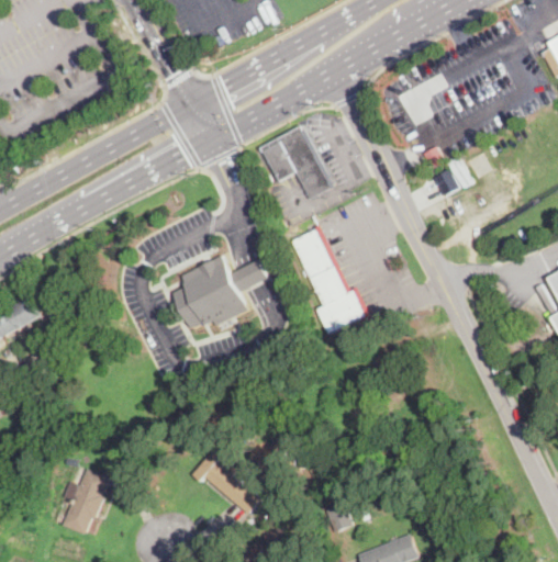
[(557,75),(555,77),(540,53),(549,48),(546,43),(557,35),(557,75)]
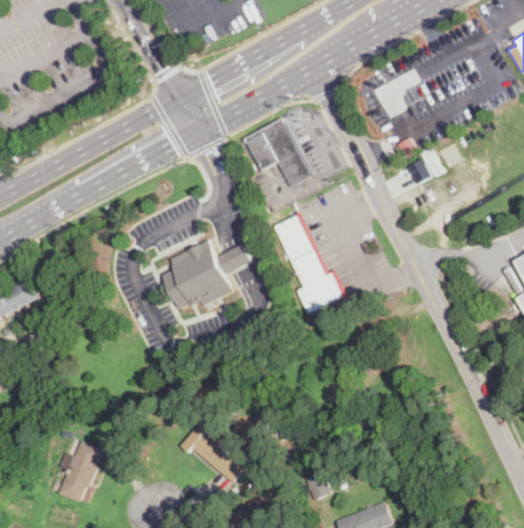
[(299,155),(304,163),(310,175),(290,187),(276,162),(260,170),(242,138),(280,119),(299,155)]
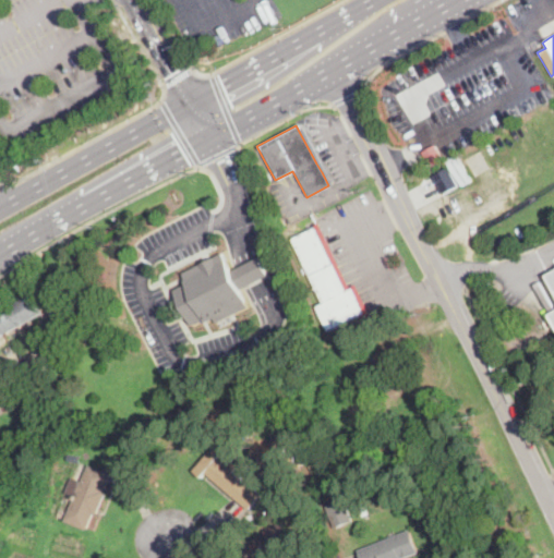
[(438,194),(455,185),(445,166),(429,174),(438,194)]
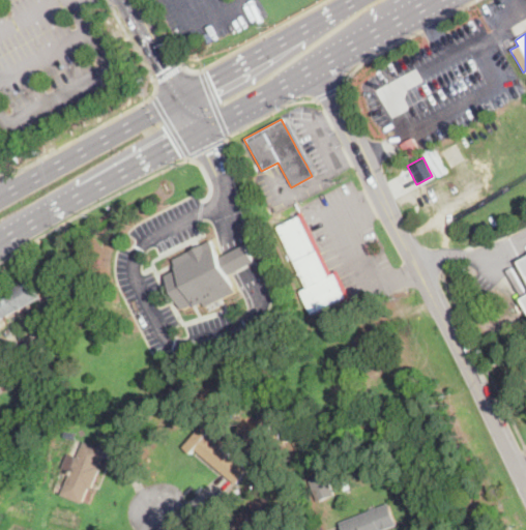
[(326,266),(330,273),(335,270),(347,295),(308,314),(296,291),(303,288),(273,225),(300,211),(326,266)]
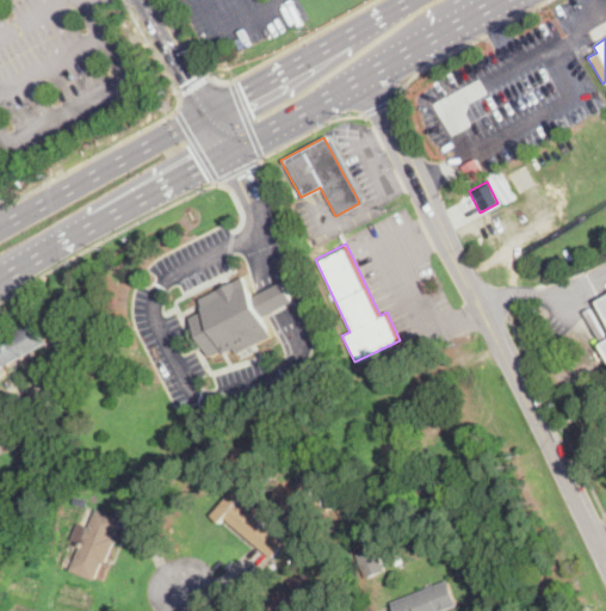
[(249,296),(280,282),(291,302),(259,319),(269,337),(234,353),(232,349),(222,353),(221,350),(206,357),(186,318),(201,310),(198,307),(201,307),(197,300),(240,277),(249,296)]
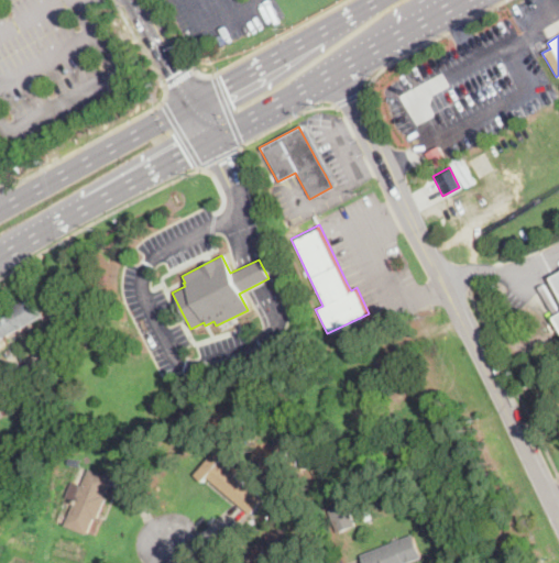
[(558,335),(550,318),(558,312),(558,299),(547,277),(554,274),(558,271),(558,335)]
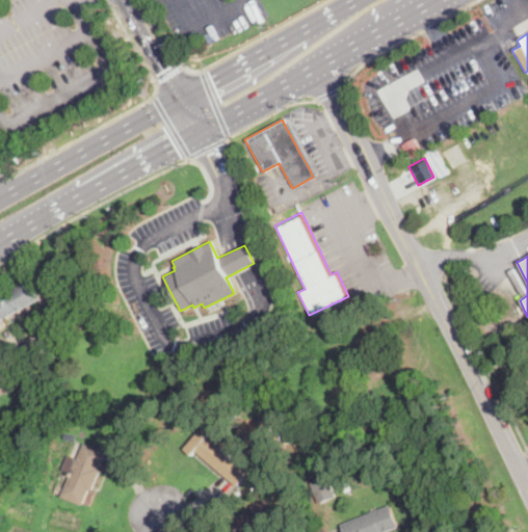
[(0,296),(28,280),(37,298),(0,320),(0,296)]
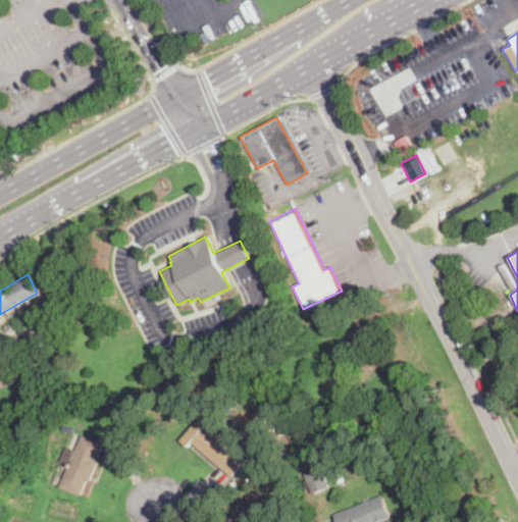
[(305,432),(297,437),(288,418),(296,414),(305,432)]
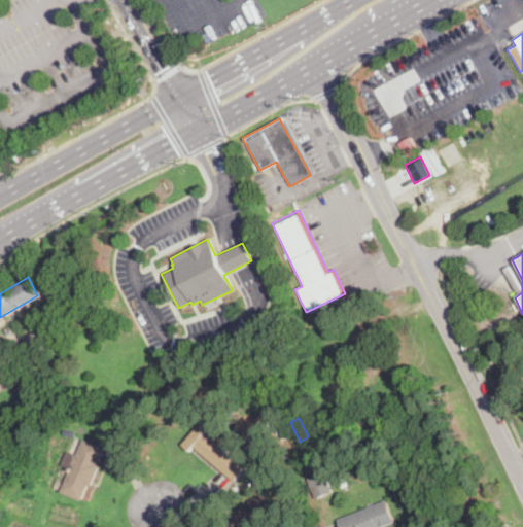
[(215,444),(219,448),(243,468),(232,482),(189,446),(186,450),(185,449),(179,444),(199,421),(205,427),(201,432),(215,444)]
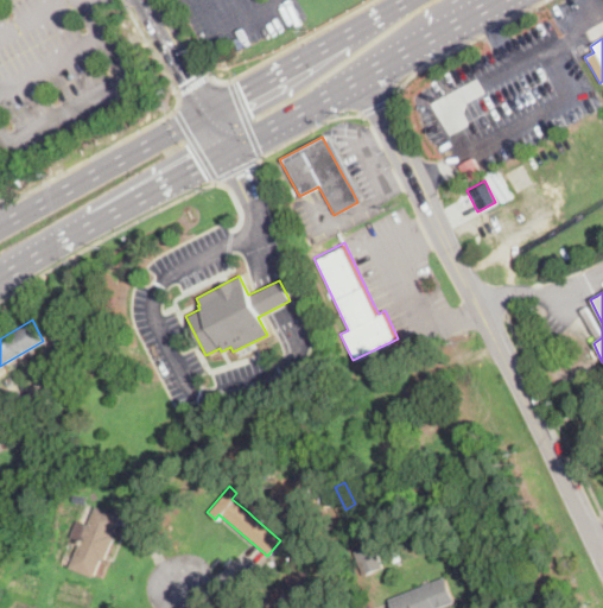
[(116,518),(113,527),(89,577),(67,568),(81,537),(78,536),(84,524),(93,507),(116,518)]
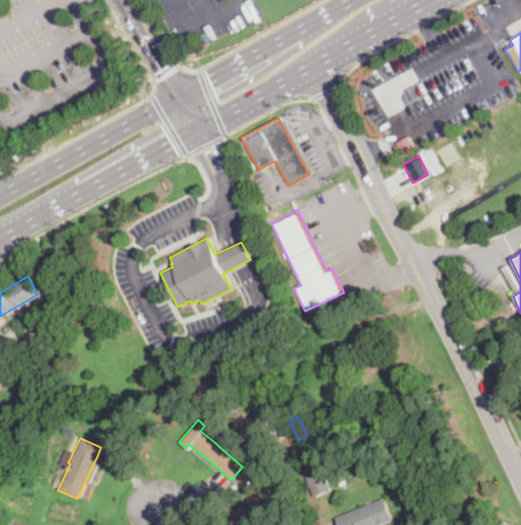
[(312,496),(310,497),(302,477),(319,470),(327,489),(312,496)]
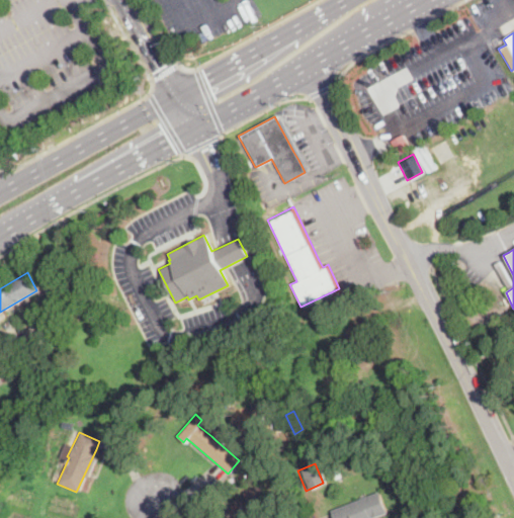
[(338,477),(332,479),(330,471),(331,471),(336,469),(338,477)]
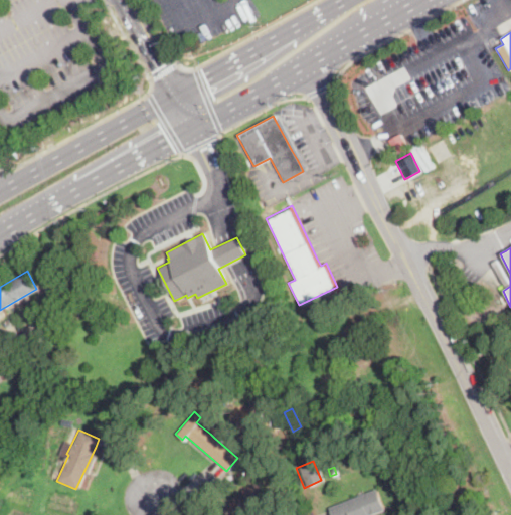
[(329,514),(327,508),(374,489),(383,510),(368,514),(329,514)]
